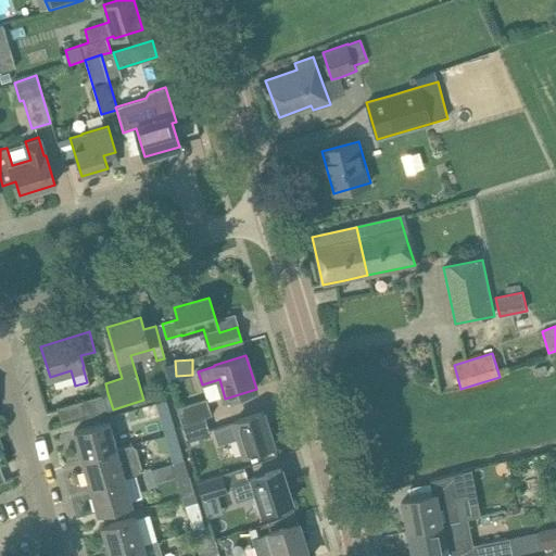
[(546,365),(535,368),(538,376),(548,373),(546,365)]
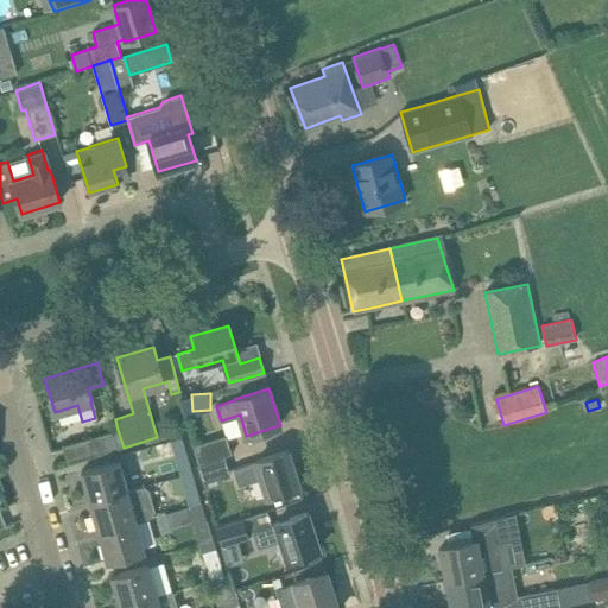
[(64,445),(69,463),(124,448),(118,430),(64,445)]
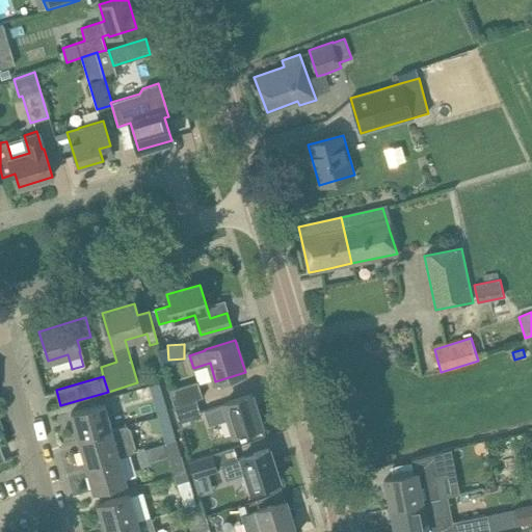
[(175,406),(196,399),(203,397),(197,381),(169,391),(175,406)]
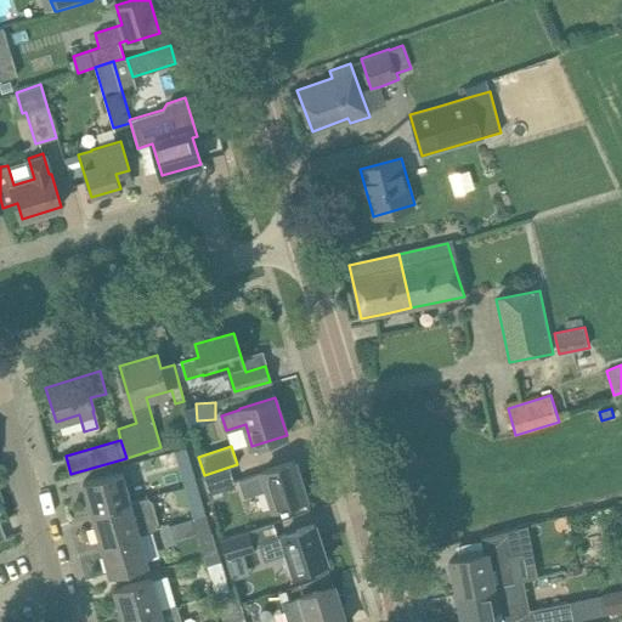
[(306,498),(294,461),(263,471),(238,479),(244,497),(269,490),(275,508),(281,505),(282,508),(288,507),(287,504),(306,498)]
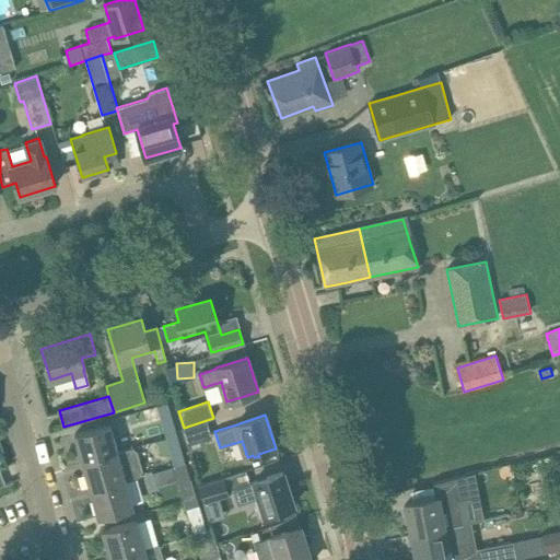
[(173,418),(162,421),(167,442),(179,440),(173,418)]
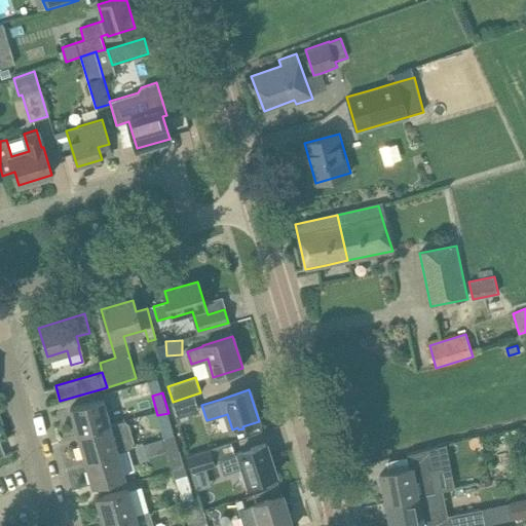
[(199,410),(194,395),(173,402),(171,402),(176,418),(199,410)]
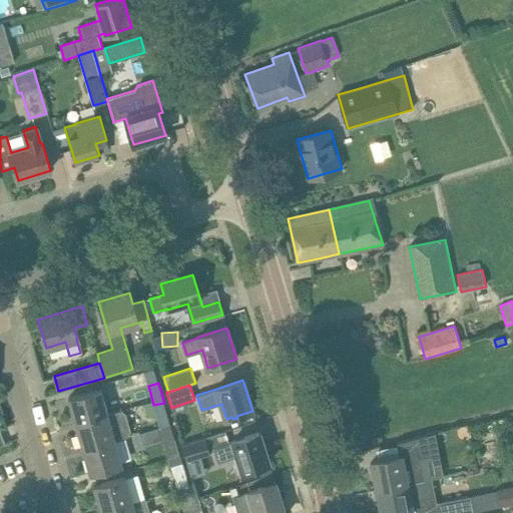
[(68,398),(76,424),(123,410),(122,410),(107,414),(100,389),(68,398)]
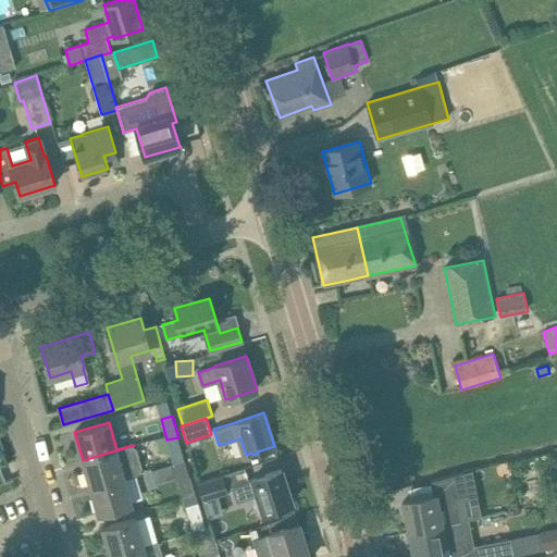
[(178,437),(166,440),(162,441),(165,454),(170,453),(173,463),(185,460),(178,437)]
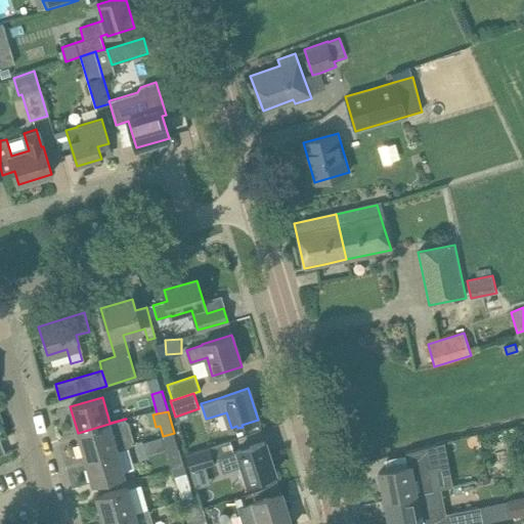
[(78,433),(85,459),(118,449),(133,444),(132,442),(134,441),(128,421),(126,422),(126,419),(78,433)]
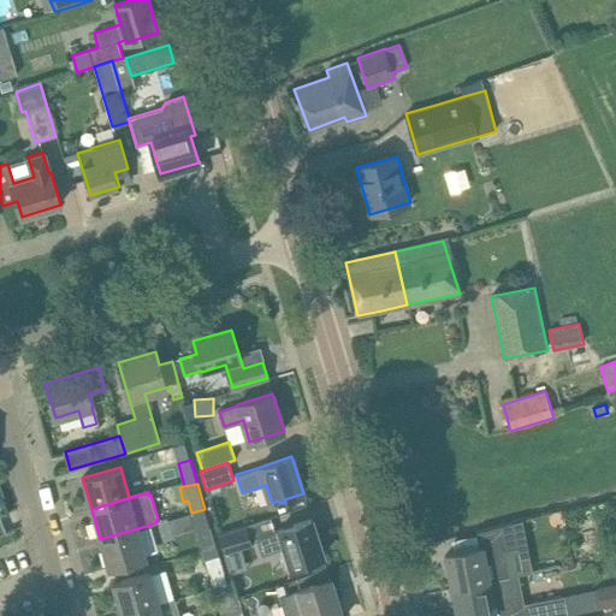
[(191,513),(190,513),(196,532),(202,550),(215,546),(205,509),(191,513)]
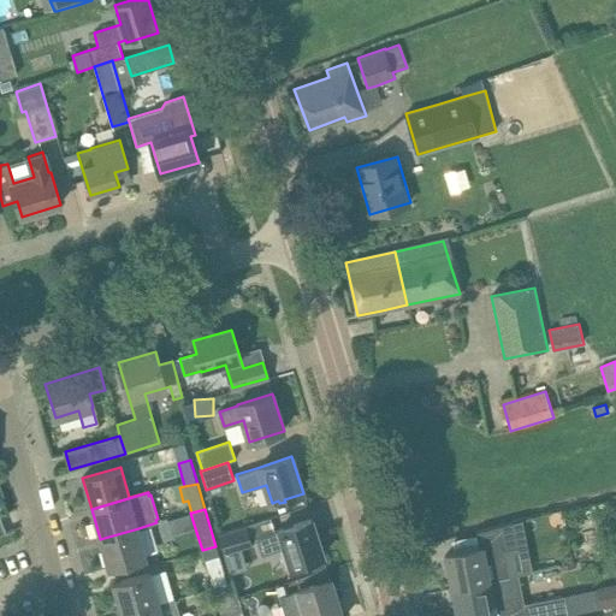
[(0,516),(0,535),(15,531),(15,529),(6,533),(0,516)]
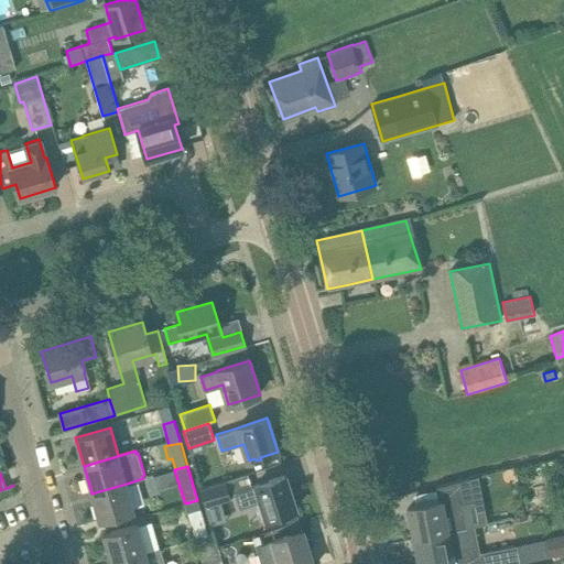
[(285,476),(264,483),(257,485),(235,491),(240,509),(262,501),(268,518),(296,509),(285,476)]
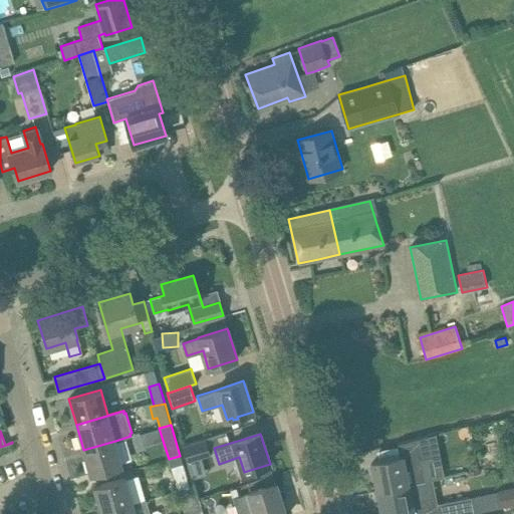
[(377,491),(424,482),(420,459),(432,457),(428,437),(398,444),(400,457),(372,462),(377,491)]
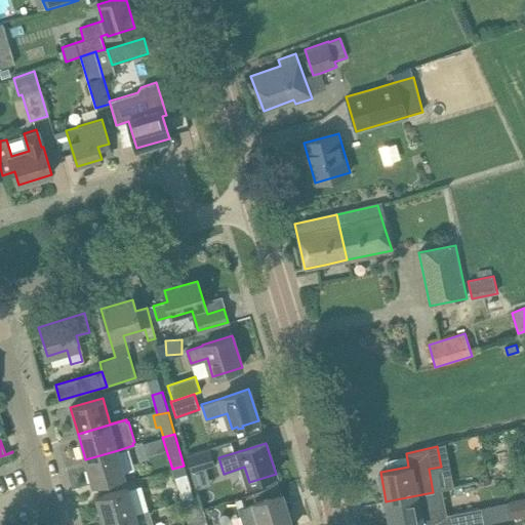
[(186,455),(191,471),(214,463),(209,447),(186,455)]
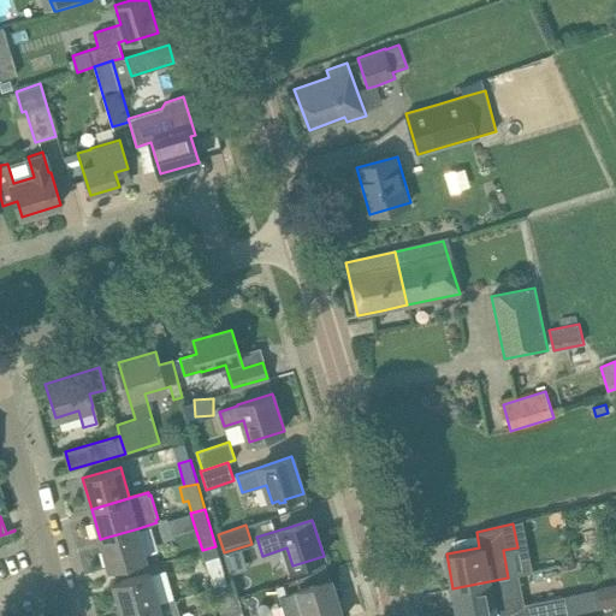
[(138,528),(100,539),(108,569),(147,558),(138,528)]
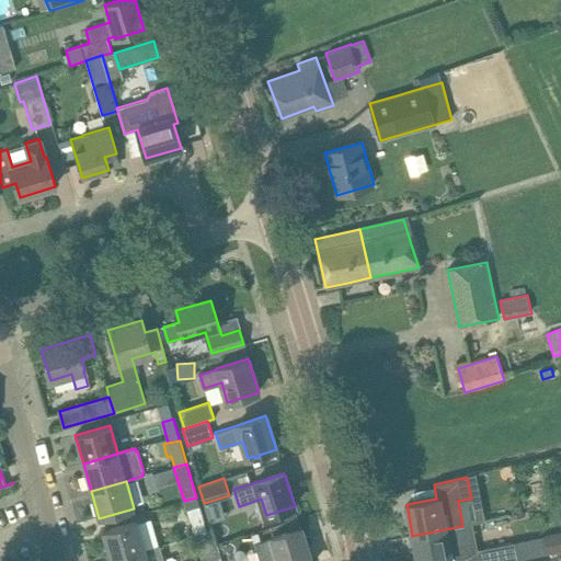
[(197,499),(184,502),(194,536),(207,531),(197,499)]
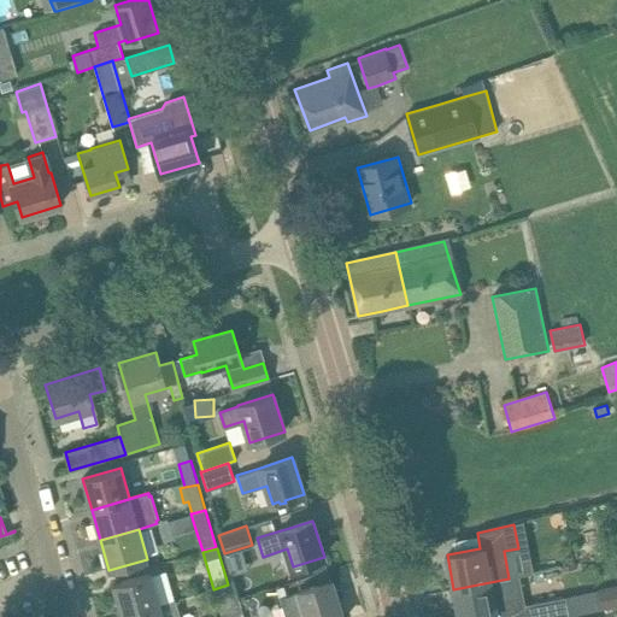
[(112,585),(122,616),(160,605),(151,574),(112,585)]
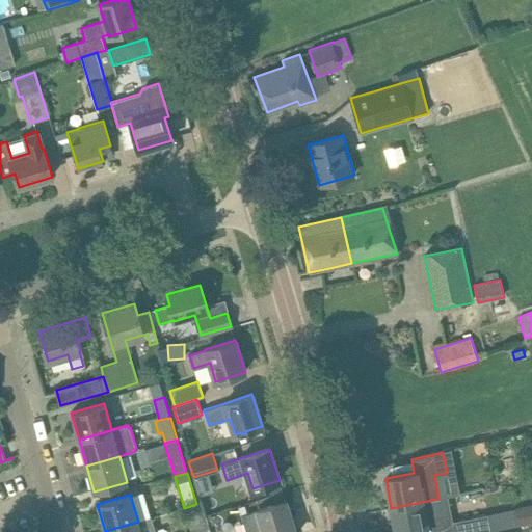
[(391,508),(396,531),(421,531),(427,531),(428,530),(445,527),(442,514),(450,512),(448,497),(439,499),(391,508)]
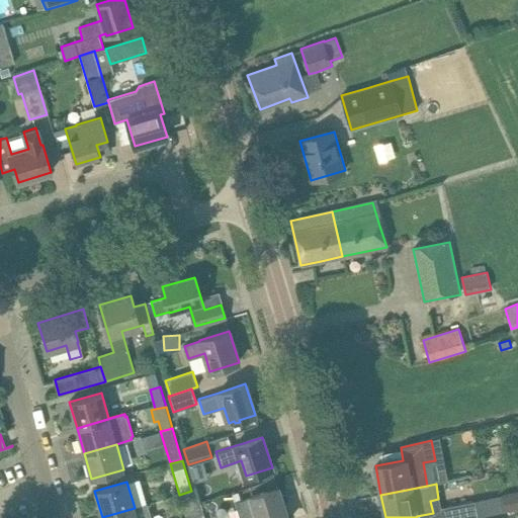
[(287,517),(278,488),(235,502),(239,517),(287,517)]
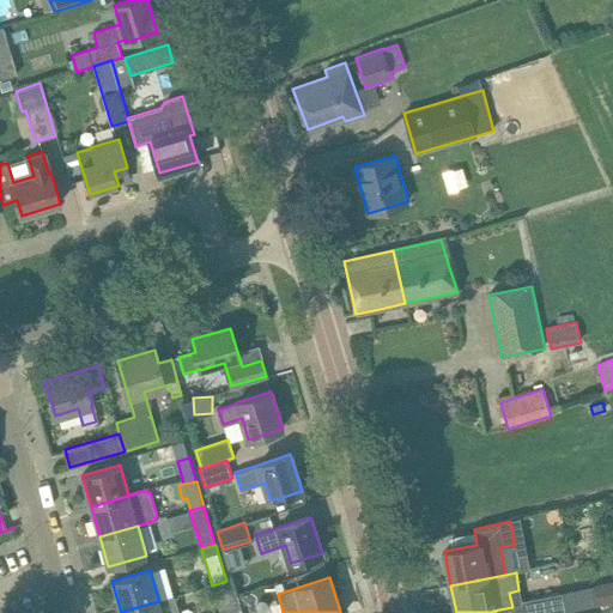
[(226,581),(212,586),(219,612),(222,612),(237,608),(229,580),(226,581)]
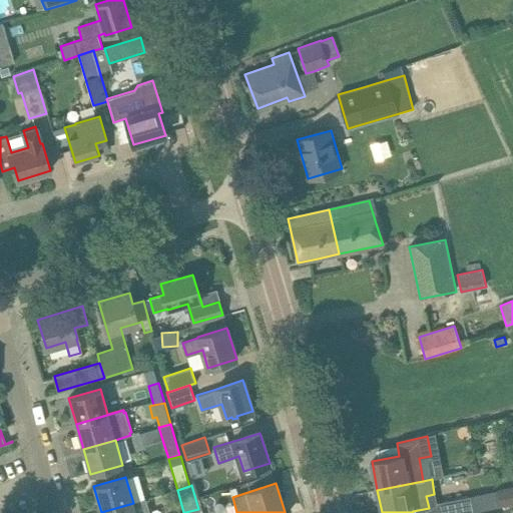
[(512,486),(502,489),(506,505),(512,503),(512,486)]
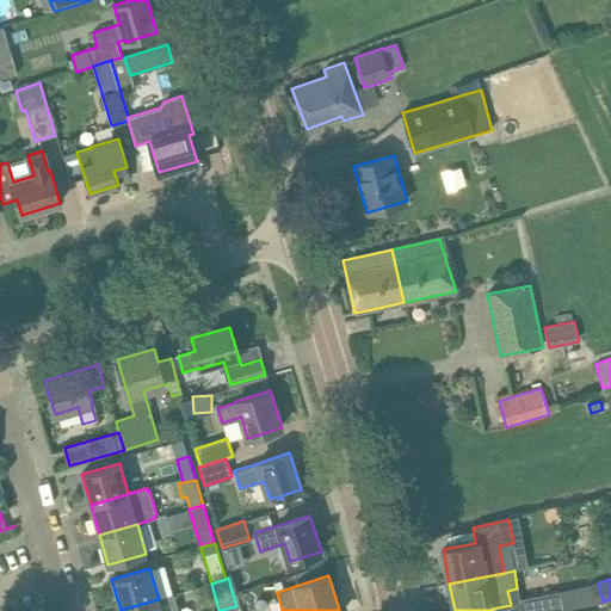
[(555,610),(593,604),(590,585),(522,598),(524,610),(555,610)]
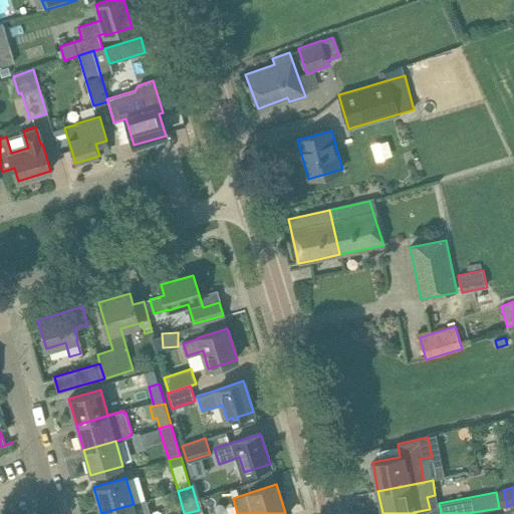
[(101,513),(100,513),(136,513),(134,504),(101,513)]
